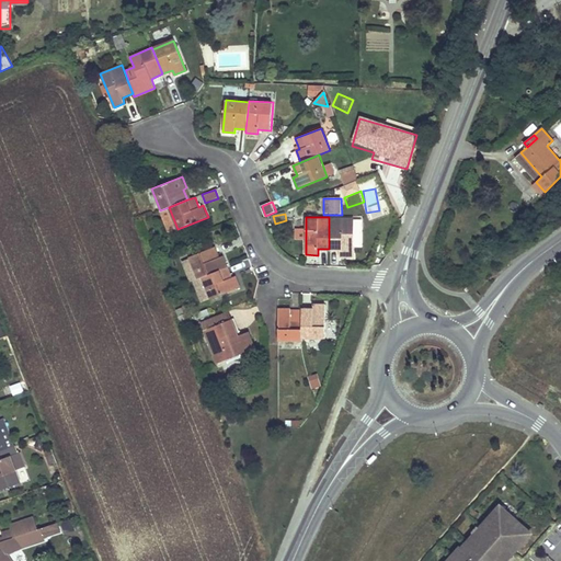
[(353,219),(329,219),(329,249),(340,250),(340,255),(353,256),(353,219)]
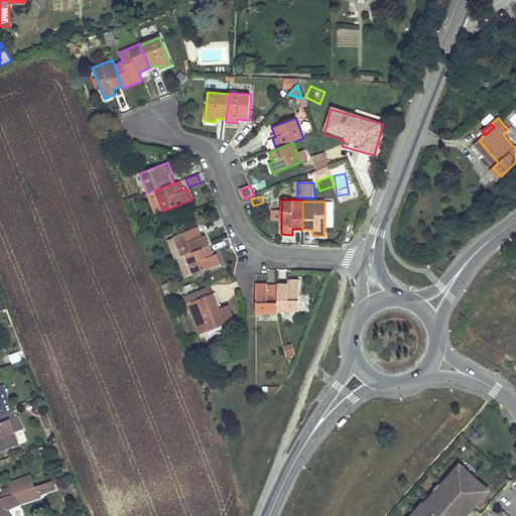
[(281,211),(271,211),(271,221),(281,221),(281,211)]
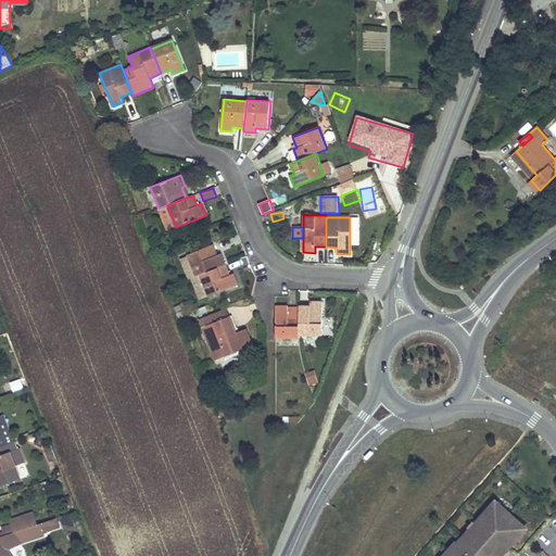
[(197,276),(200,275),(226,264),(222,253),(217,254),(213,244),(188,254),(197,276)]
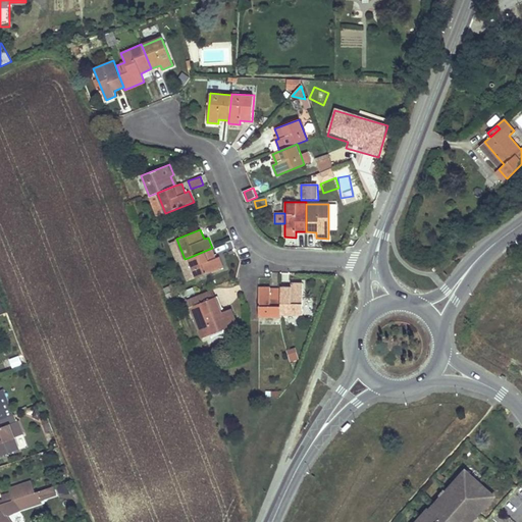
[(216,258),(212,248),(188,258),(196,278),(223,267),(219,256),(216,258)]
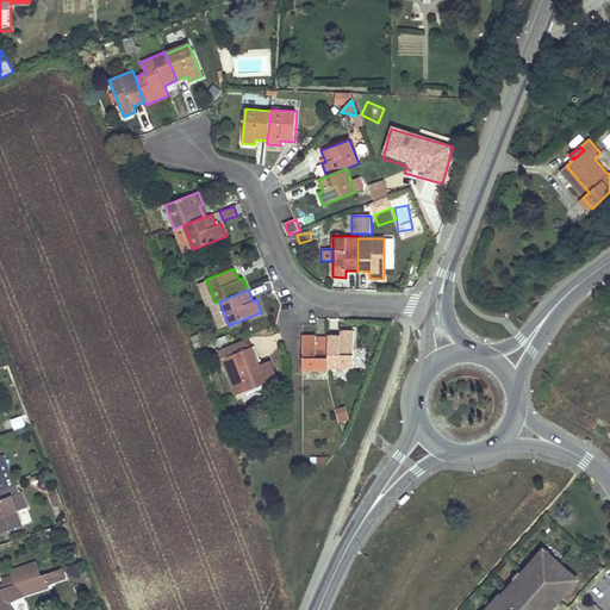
[(329,335),(329,340),(329,366),(354,366),(354,330),(341,330),(341,335),(329,335)]
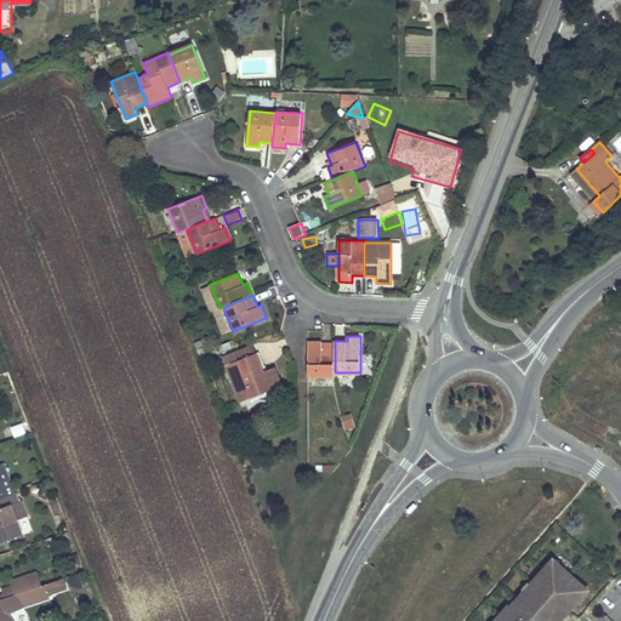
[(335,372),(335,346),(322,346),(322,341),(308,341),(308,376),(335,376),(335,372)]
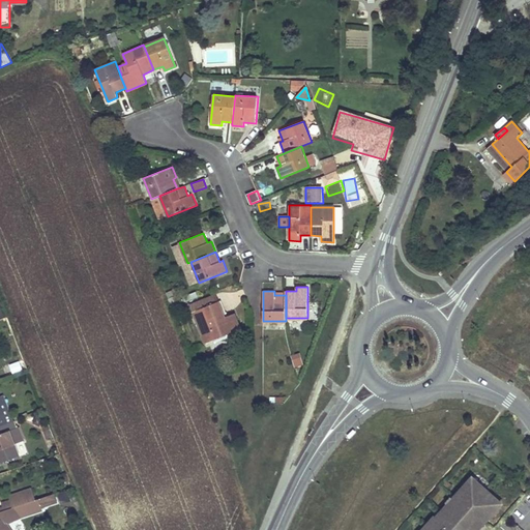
[(193,312),(219,301),(216,295),(190,305),(193,312)]
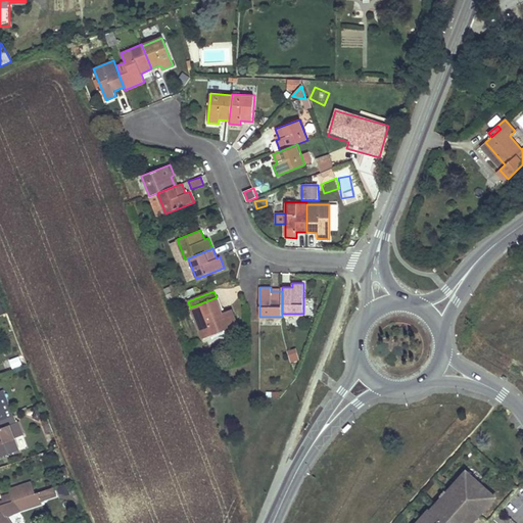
[(223,313),(217,297),(190,307),(202,338),(238,324),(233,310),(223,313)]
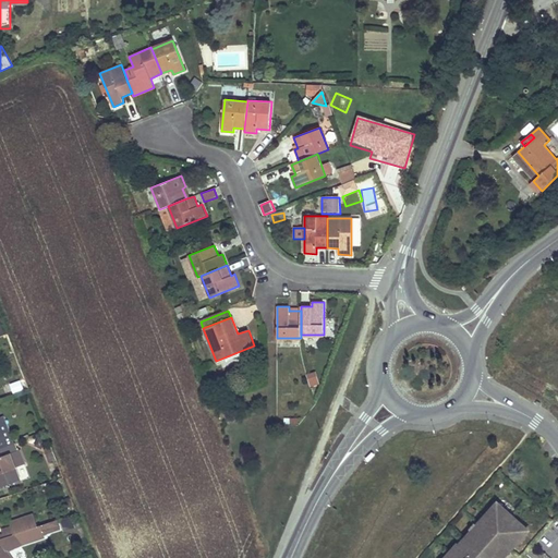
[(311,385),(318,383),(315,371),(306,374),(311,385)]
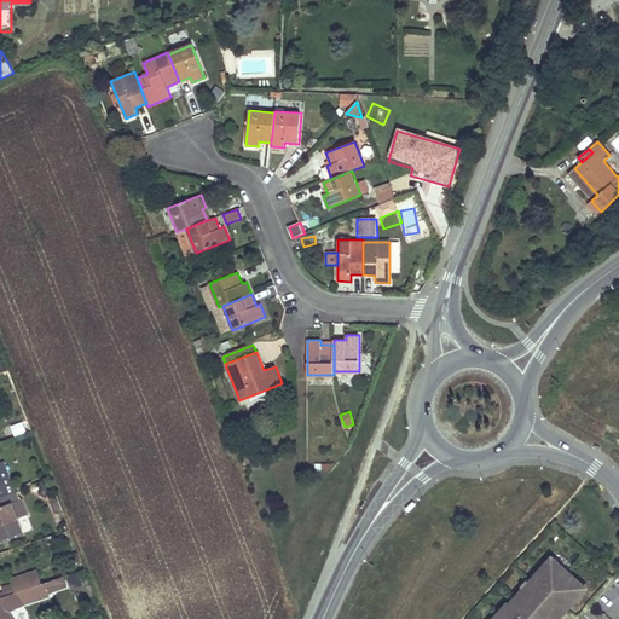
[(15,434),(27,429),(24,422),(12,427),(15,434)]
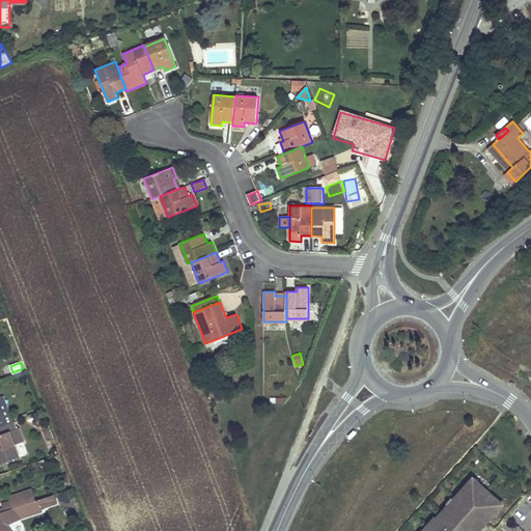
[(2,396),(0,396),(0,406),(4,416),(8,415),(2,396)]
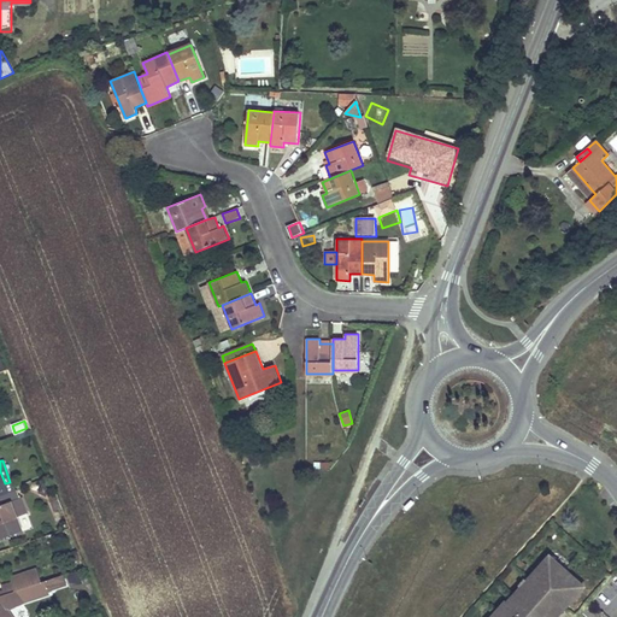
[(0,539),(22,530),(16,515),(27,510),(22,497),(17,499),(13,491),(6,493),(3,485),(5,483),(0,471),(0,539)]
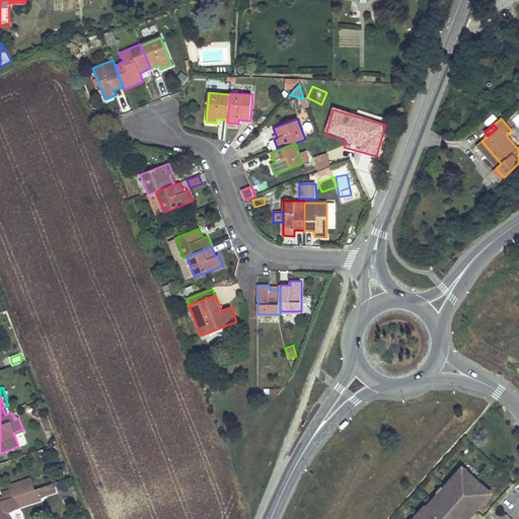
[(47,431),(53,428),(48,414),(41,417),(47,431)]
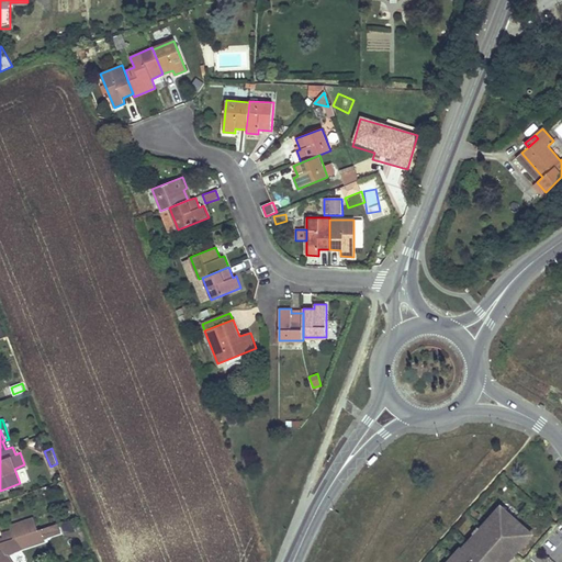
[(506,512),(501,507),(495,513),(501,518),(506,512)]
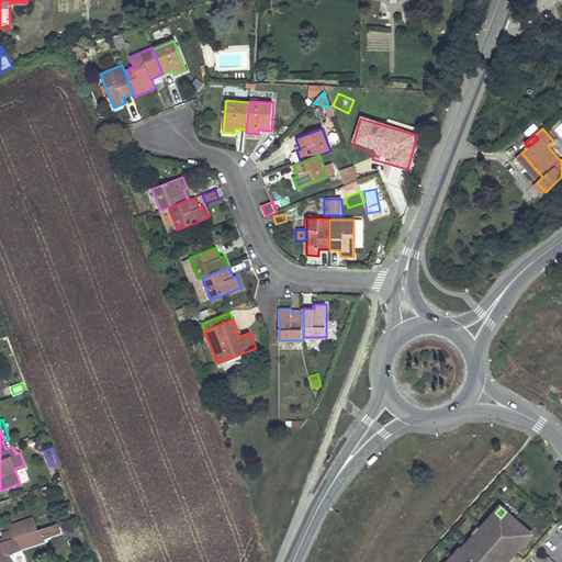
[(525,529),(506,512),(501,518),(495,513),(480,530),(482,532),(478,537),(475,535),(467,546),(468,547),(464,551),(461,549),(448,561),(506,561),(504,560),(508,555),(510,558),(526,540),(519,535),(525,529)]
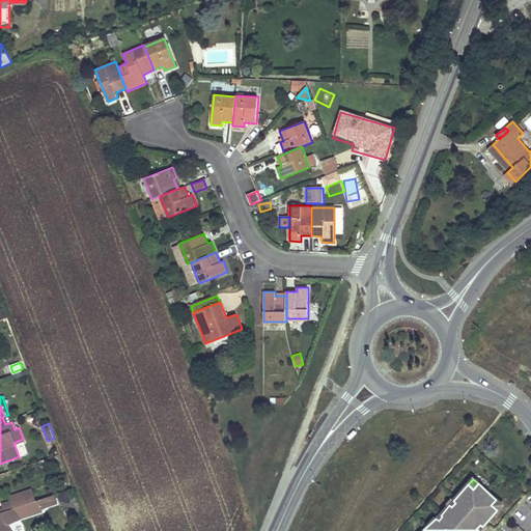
[(61,505),(73,501),(68,488),(57,493),(61,505)]
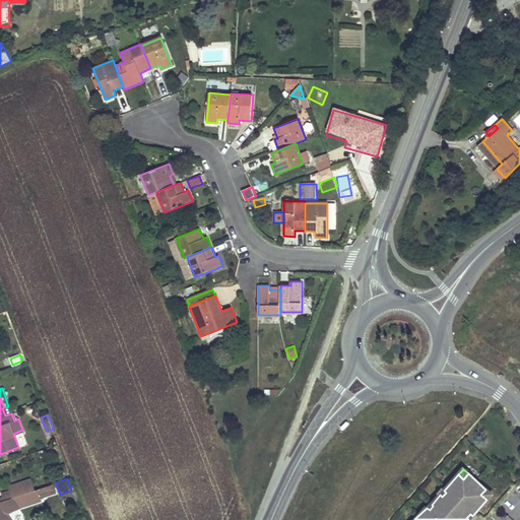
[(9,485),(11,490),(13,498),(15,503),(19,507),(41,500),(37,489),(34,490),(30,479),(9,485)]
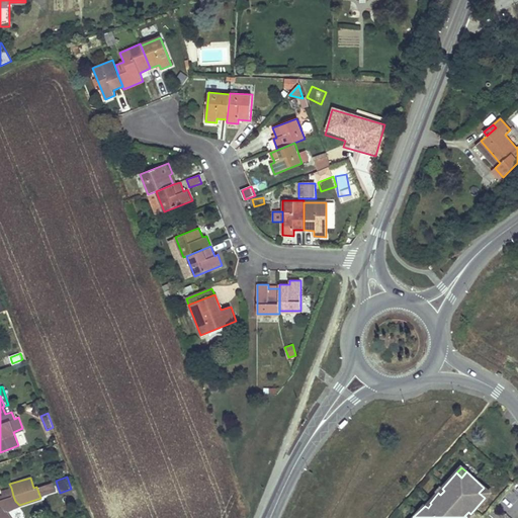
[(44,496),(58,491),(54,481),(40,486),(44,496)]
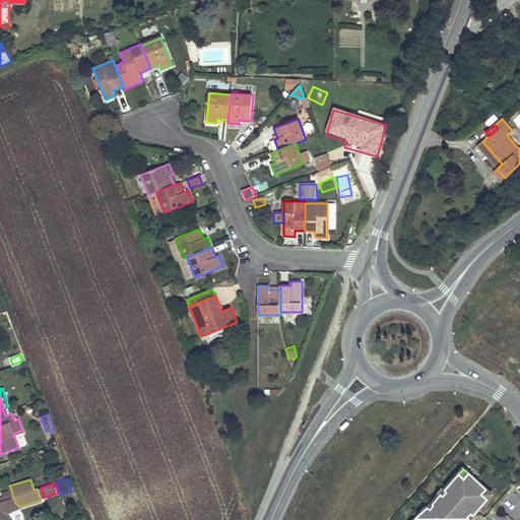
[(0,502),(13,498),(11,490),(2,493),(3,497),(0,497),(0,502)]
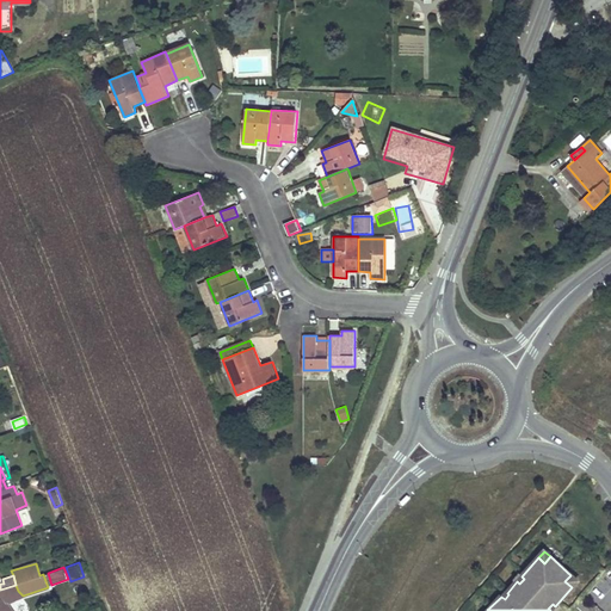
[(578,581),(571,575),(565,581),(572,587),(578,581)]
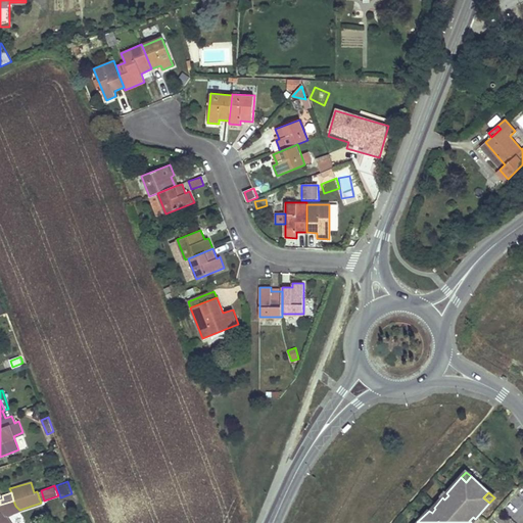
[(0,509),(1,511),(3,511),(15,506),(13,501),(0,505),(0,509)]
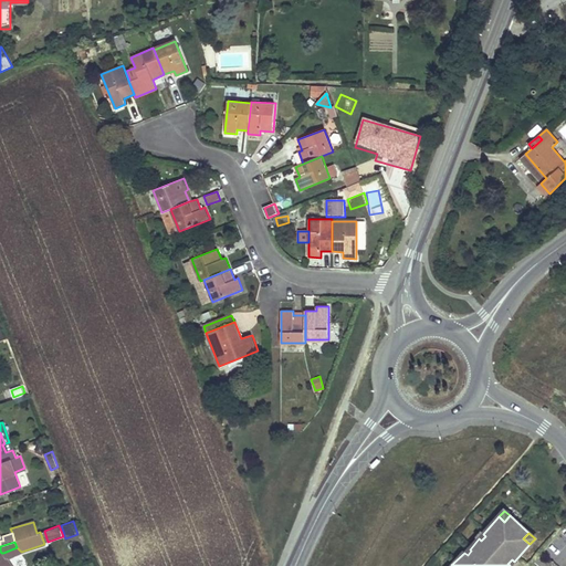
[(0,551),(0,565),(12,565),(3,553),(1,553),(0,551)]
